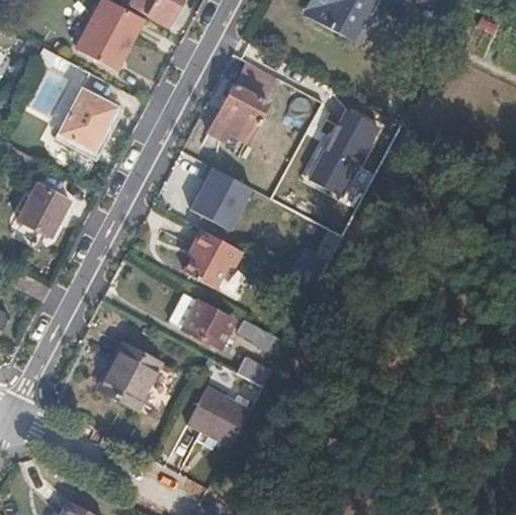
[(99,0),(74,49),(79,52),(106,0),(99,0)]
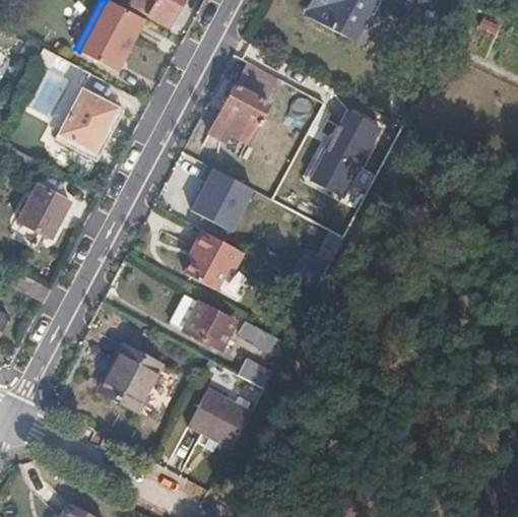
[(113,70),(141,17),(140,16),(112,0),(107,0),(79,52),(113,70)]
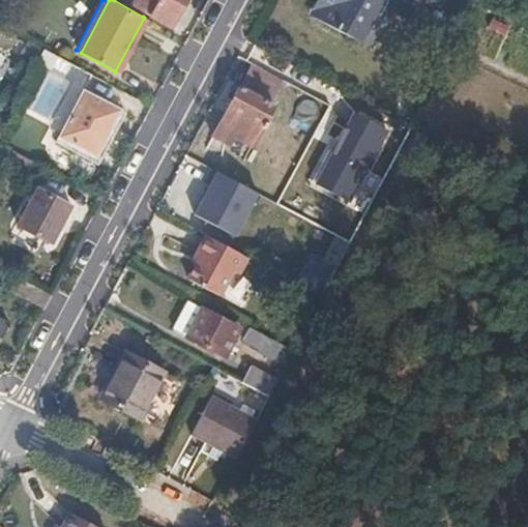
[(143,17),(144,18),(169,30),(184,0),(134,0),(133,2),(147,9),(143,17)]
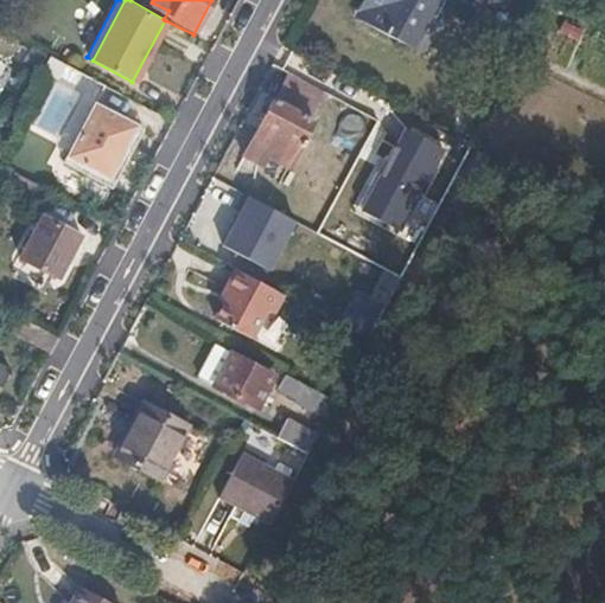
[(370,0),(361,18),(413,45),(437,0),(370,0)]
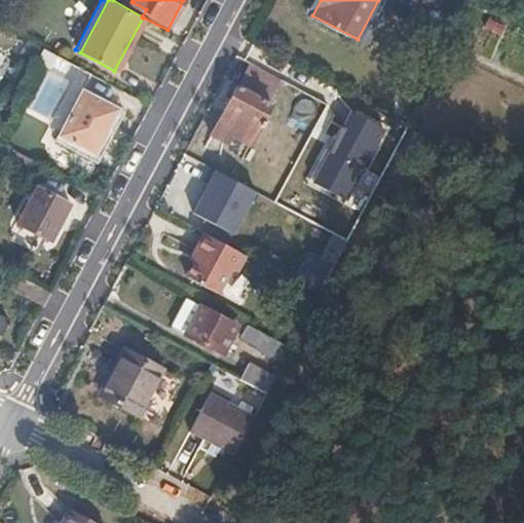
[(99,94),(106,81),(76,65),(69,79),(99,94)]
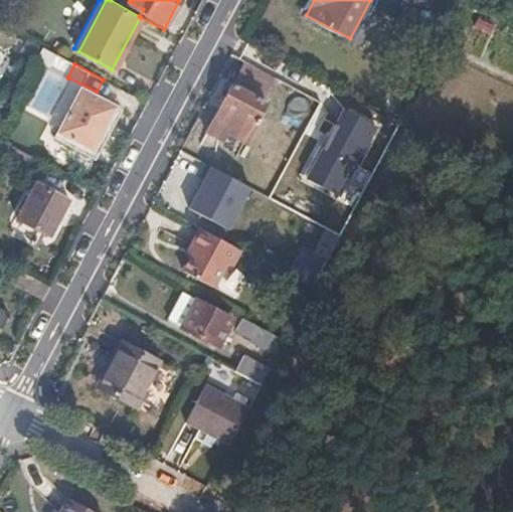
[(230,84),(207,130),(241,148),(265,103),(260,100),(265,90),(238,75),(233,87),(230,84)]
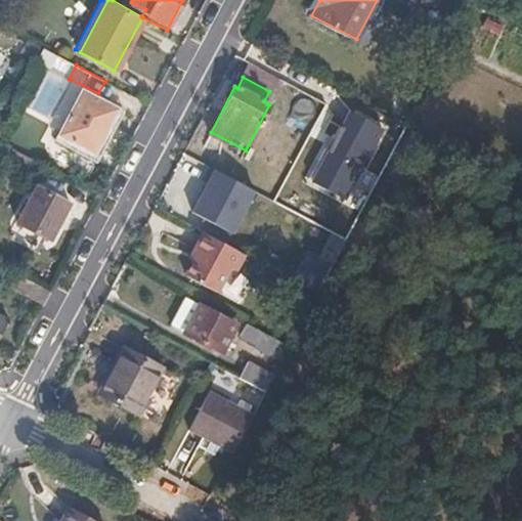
[(95,153),(118,110),(68,81),(45,126),(95,153)]
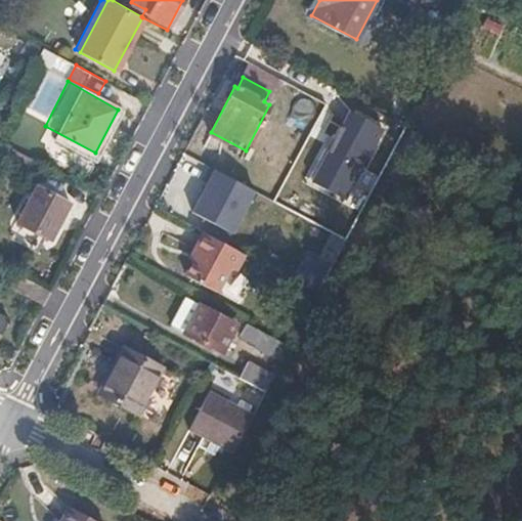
[(36,185),(17,221),(49,239),(68,202),(36,185)]
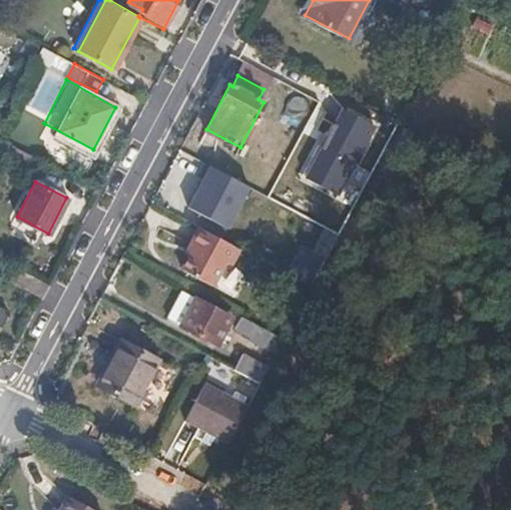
[(234,262),(242,246),(201,224),(193,240),(197,242),(185,267),(215,284),(227,259),(234,262)]
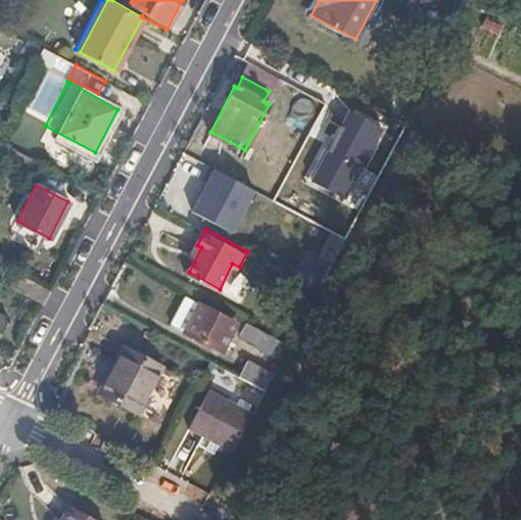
[(186,332),(186,333),(221,353),(237,324),(186,295),(171,324),(186,332)]
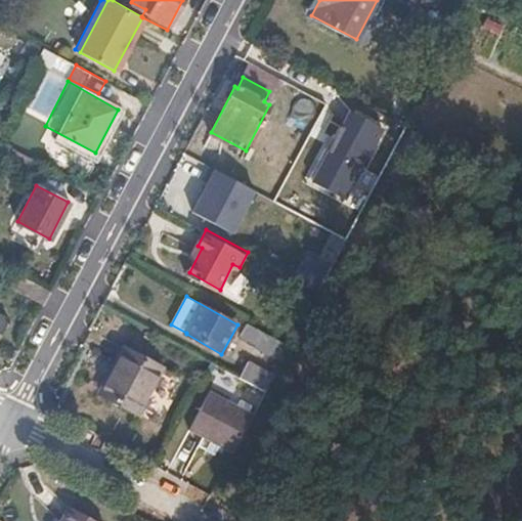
[(256,344),(283,358),(291,341),(250,319),(242,333),(258,342),(256,344)]
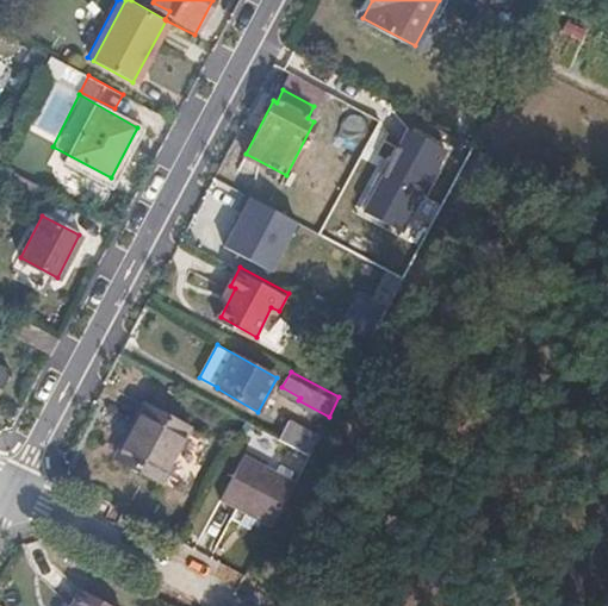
[(143,400),(115,455),(157,480),(187,424),(143,400)]
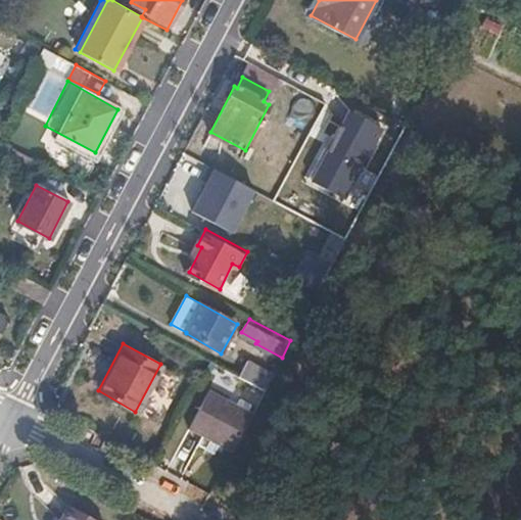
[(240,376),(265,389),(274,372),(249,358),(240,376)]
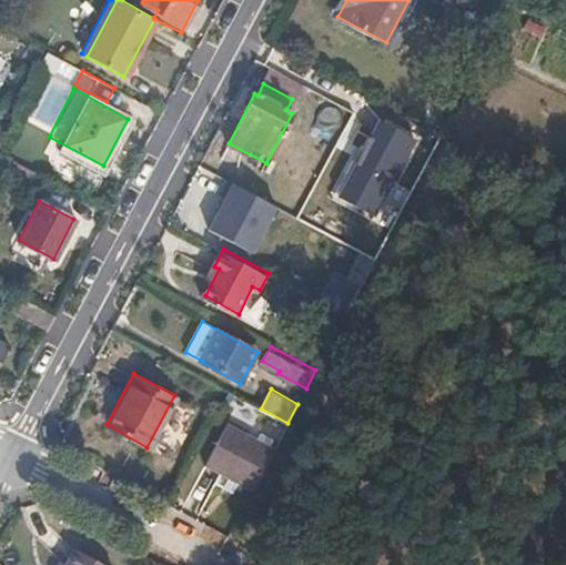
[(251,492),(266,462),(274,449),(229,425),(205,466),(251,492)]
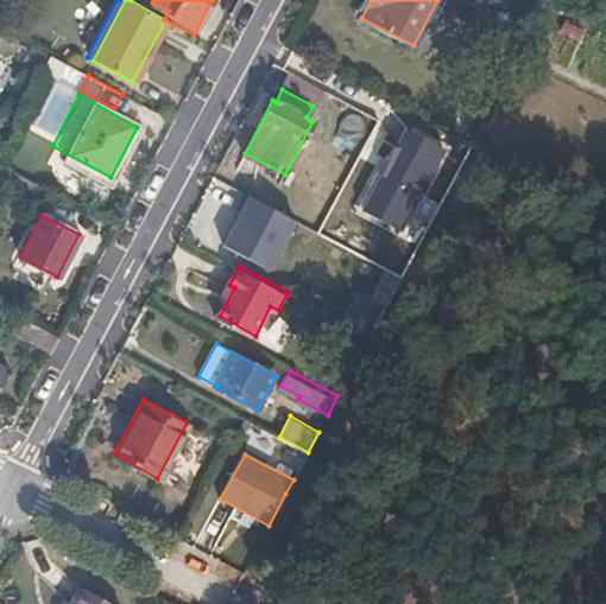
[(112,603),(76,585),(64,603),(112,603)]
